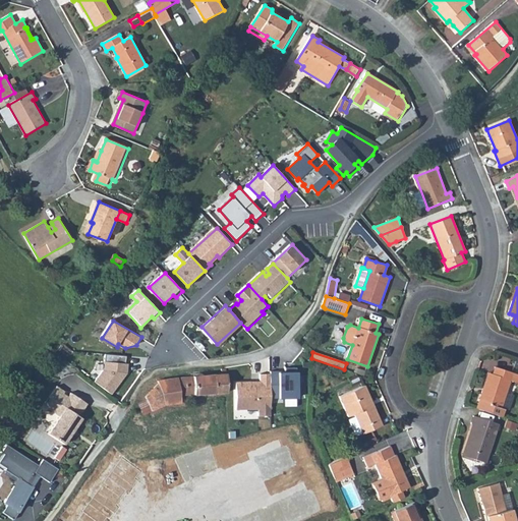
[(130,363),(106,361),(105,370),(97,383),(113,395),(129,373),(130,363)]
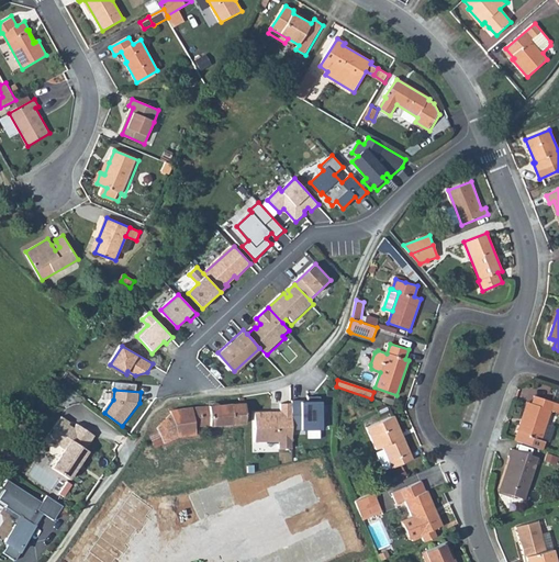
[(520,434),(517,440),(543,449),(545,440),(541,439),(551,409),(558,412),(558,402),(536,395),(533,403),(530,403),(525,423),(522,422),(518,433),(520,434)]
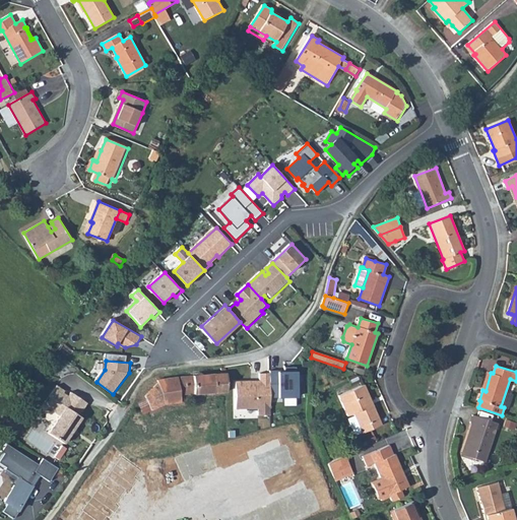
[(271,373),(271,397),(299,397),(299,367),(286,367),(286,372),(280,372),(280,370),(271,370),(271,373)]
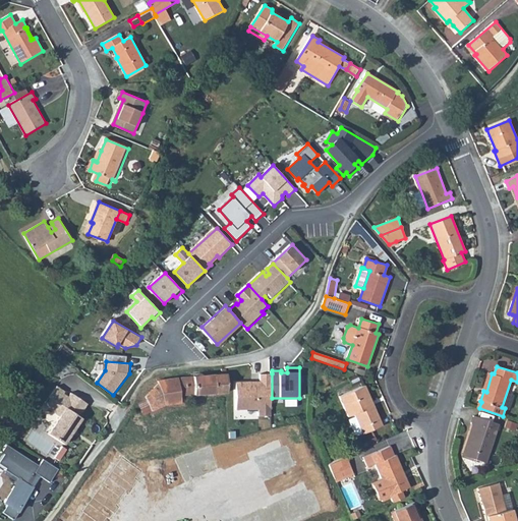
[(223,373),(216,374),(217,392),(229,392),(228,368),(223,368),(223,373)]
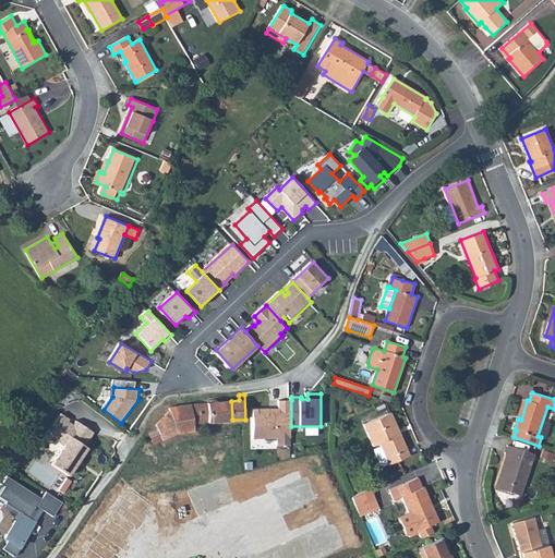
[(272,409),(254,409),(254,438),(279,438),(279,445),(291,445),(291,426),(291,400),(280,400),(280,410),(272,410),(272,409)]
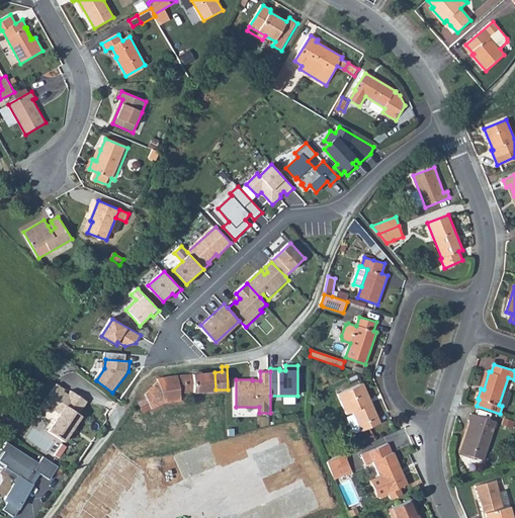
[(145,395),(147,397),(153,410),(166,404),(182,401),(181,393),(216,390),(215,372),(193,374),(158,378),(159,380),(145,395)]
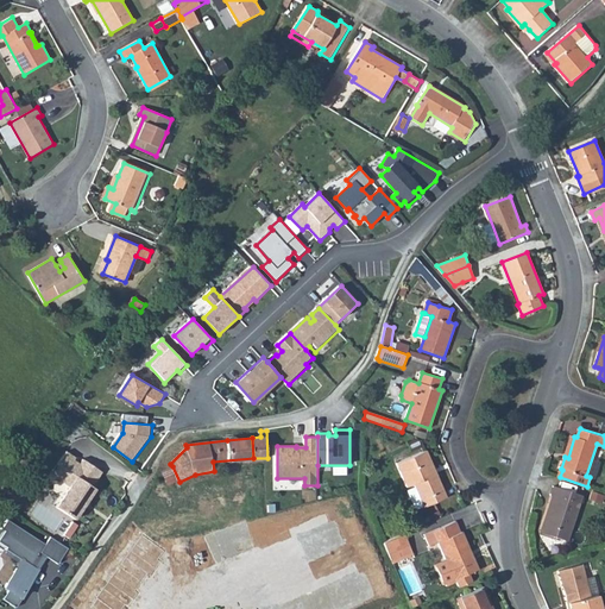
[(426,450),(397,464),(409,488),(415,484),(426,507),(447,496),(426,450)]
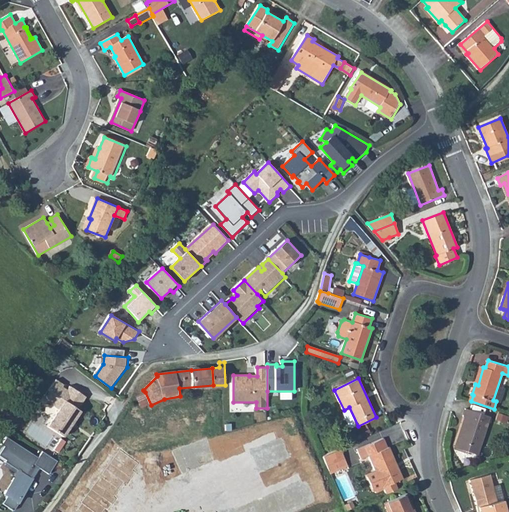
[(53,403),(64,386),(64,387),(66,385),(58,379),(45,398),(53,403)]
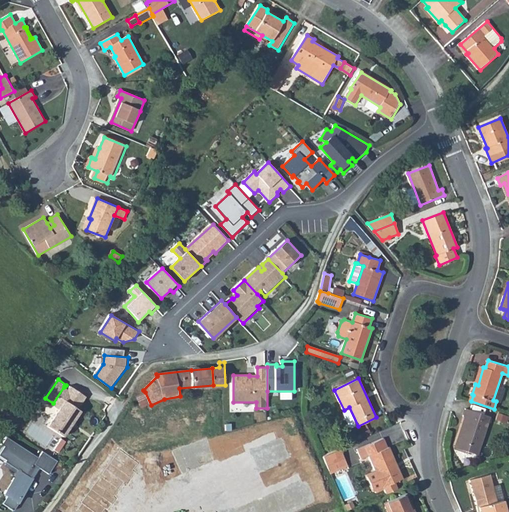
[(72,386),(69,390),(64,387),(64,386),(53,403),(61,409),(49,426),(64,437),(82,411),(78,409),(88,397),(72,386)]
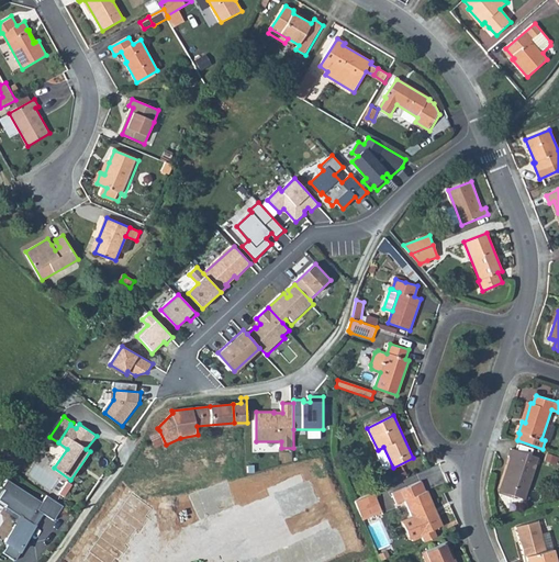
[(159,430),(148,436),(155,449),(166,445),(159,430)]
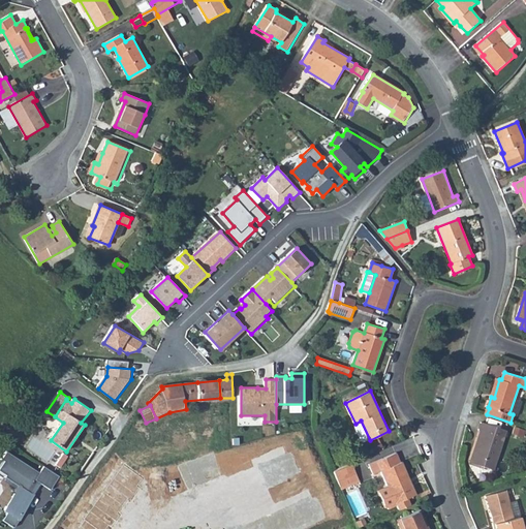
[(482,430),(472,462),(494,470),(506,430),(483,422),(481,430),(482,430)]
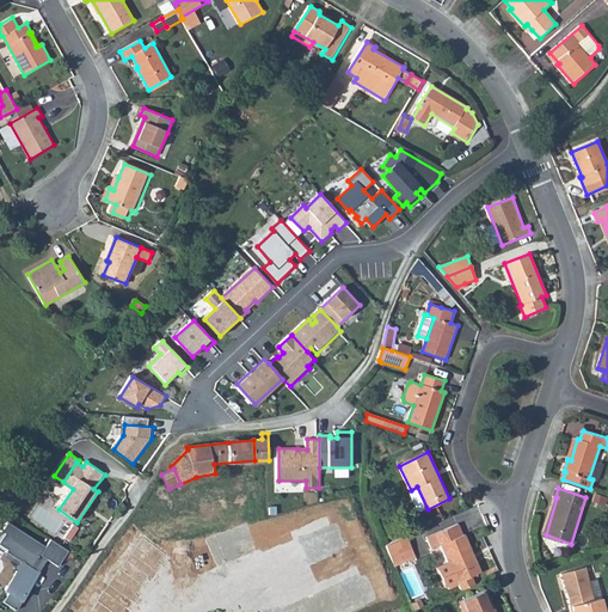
[(11,522),(5,532),(8,534),(1,545),(11,551),(10,552),(26,563),(8,591),(13,594),(7,603),(20,611),(29,598),(28,597),(42,573),(36,569),(44,556),(62,567),(72,551),(54,540),(49,548),(11,522)]
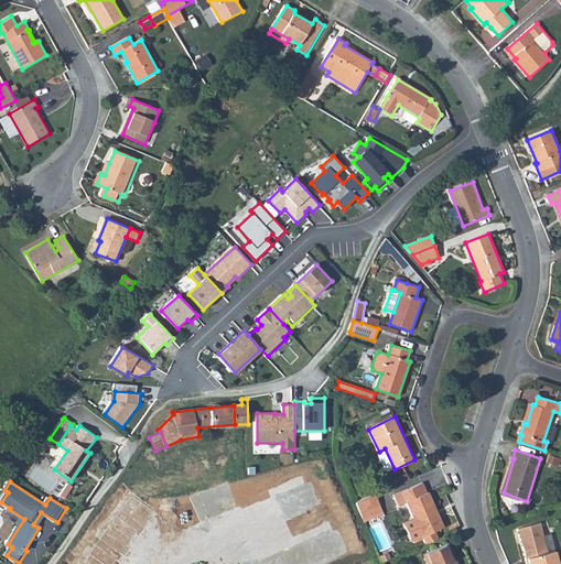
[(230,481),(193,496),(204,522),(240,507),(230,481)]
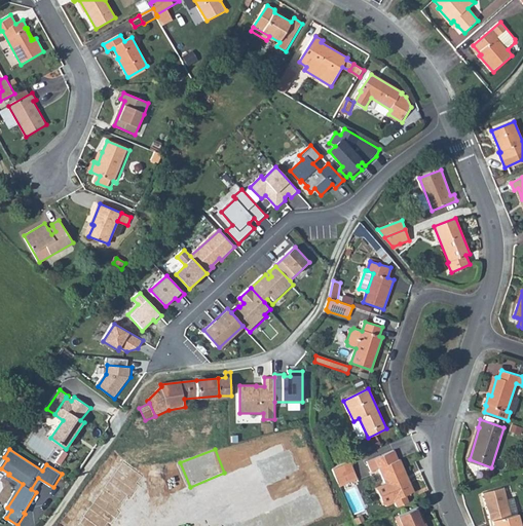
[(293,449),(261,462),(270,485),(302,472),(293,449)]
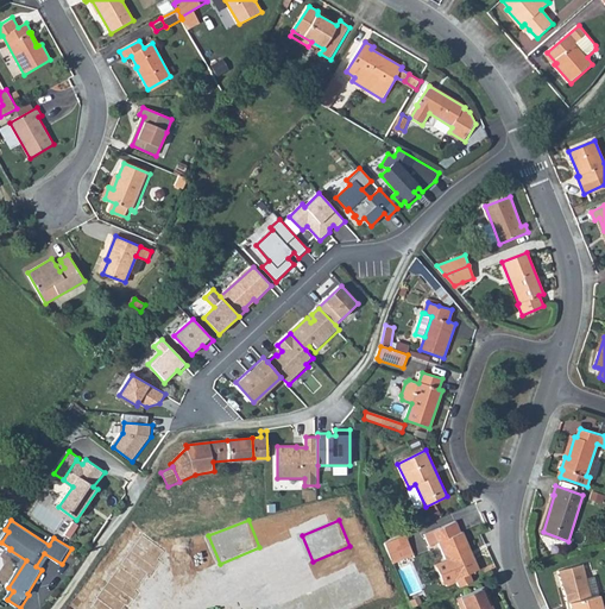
[(458,578),(461,586),(468,583),(474,581),(471,572),(480,567),(462,531),(461,531),(457,521),(435,531),(447,558),(436,564),(446,584),(458,578)]
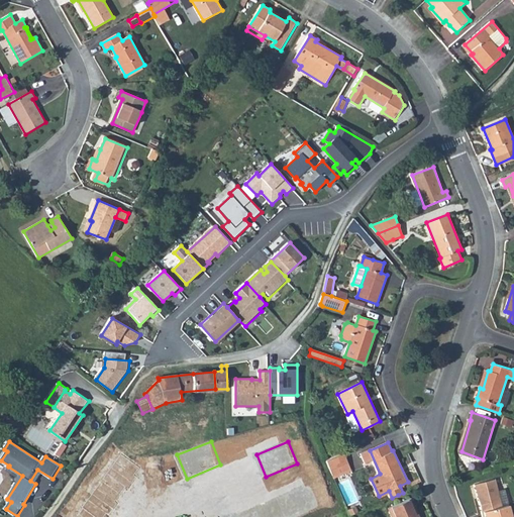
[(343,453),(327,460),(331,470),(343,463),(347,461),(343,453)]
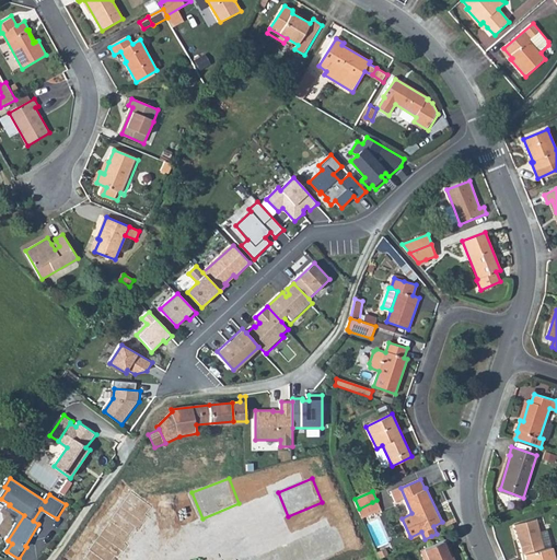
[(124,506),(148,524),(152,516),(149,514),(154,506),(134,492),(124,506)]
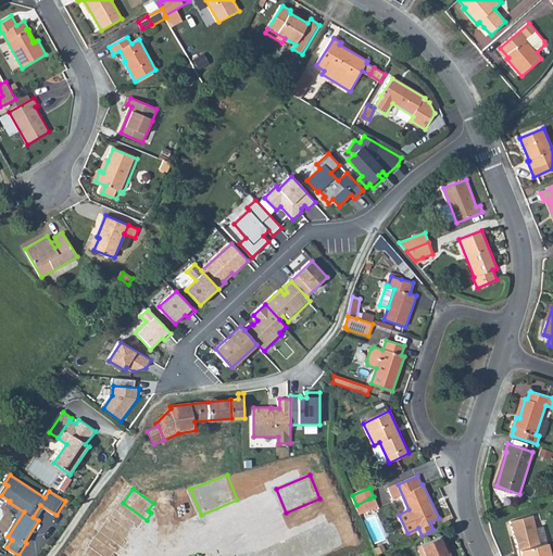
[(369,498),(356,505),(359,510),(373,504),(369,498)]
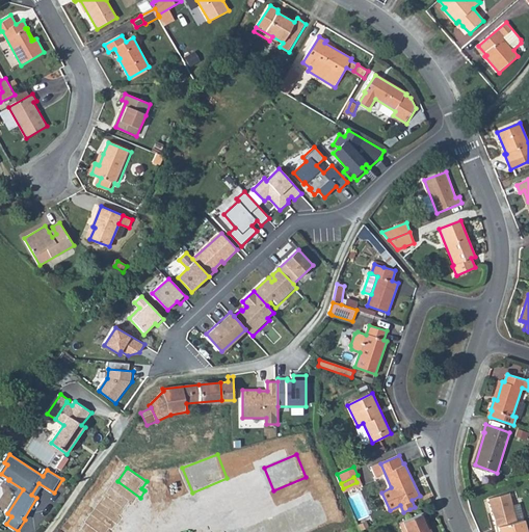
[(107,495),(127,509),(132,502),(135,504),(140,498),(117,481),(107,495)]
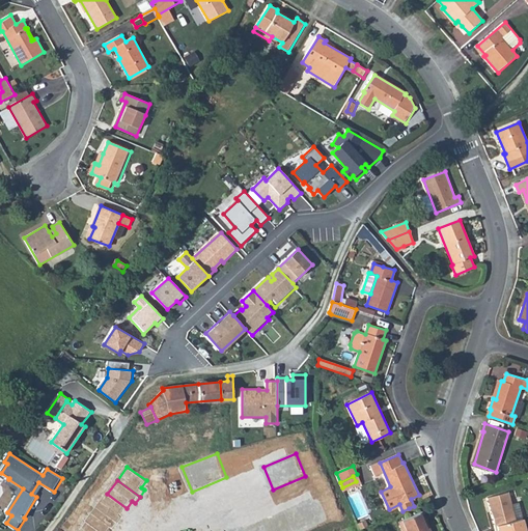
[(487,511),(492,530),(527,530),(527,518),(524,518),(517,521),(511,504),(508,492),(489,498),(492,510),(487,511)]
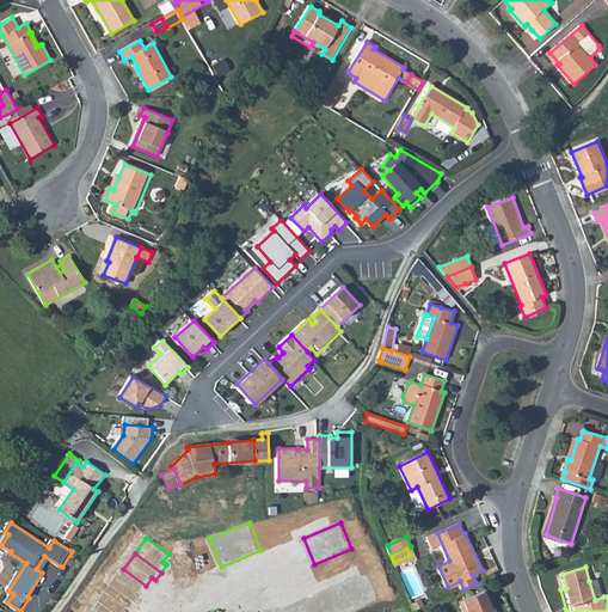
[(112,585),(137,603),(139,604),(145,595),(141,593),(146,586),(123,569),(112,585)]
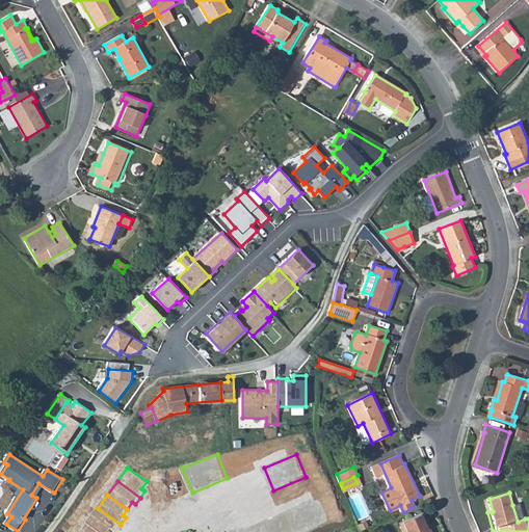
[(321,499),(244,531),(307,531),(332,522),(321,499)]
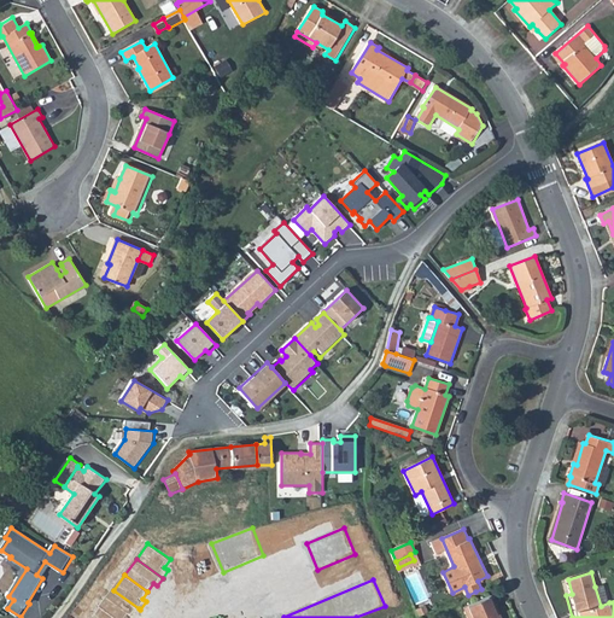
[(604,584),(595,587),(601,606),(609,602),(604,584)]
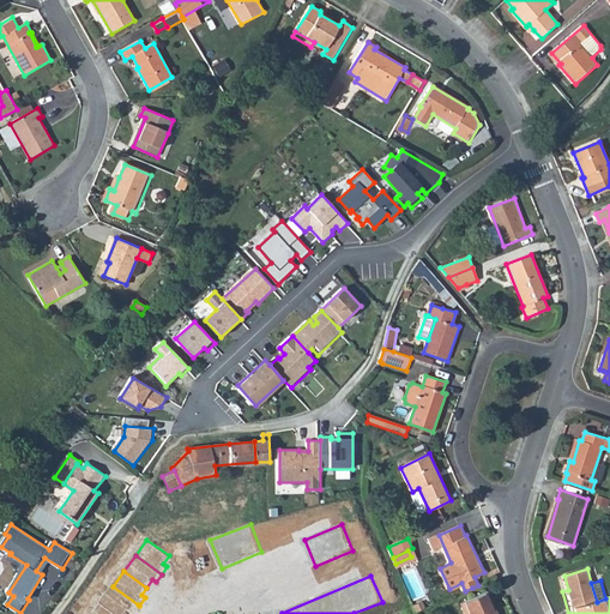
[(102,605),(115,613),(125,613),(130,609),(133,612),(138,605),(113,587),(101,603),(102,605)]
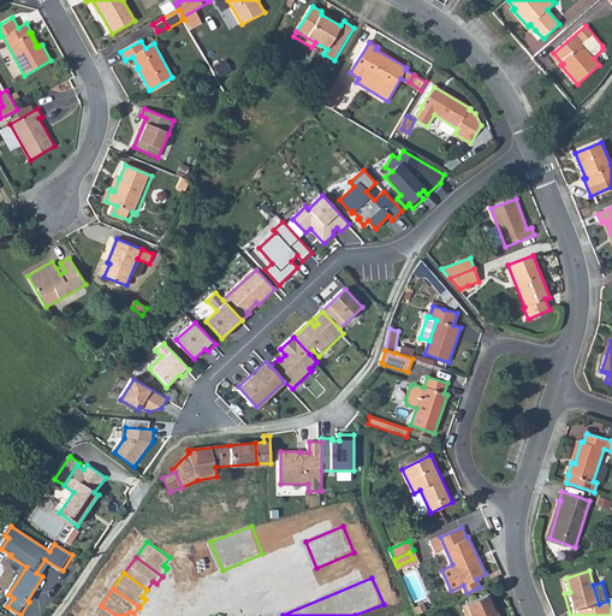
[(463,604),(468,615),(498,615),(497,611),(498,610),(491,593),(463,604)]
